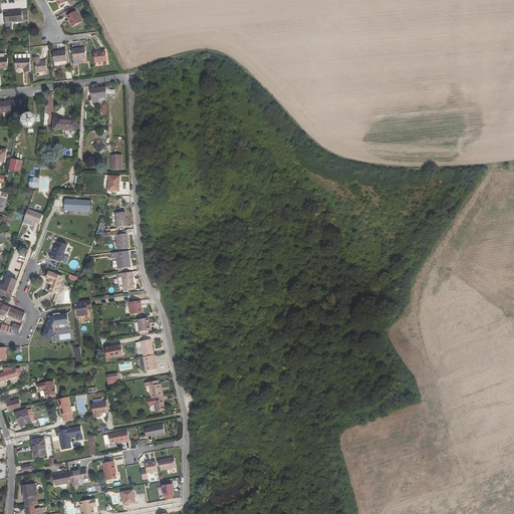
[(28,11),(5,13),(6,23),(23,21),(29,20),(28,11)]
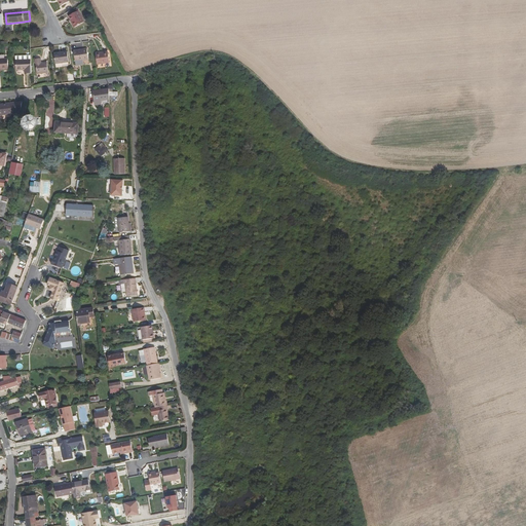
[(74,28),(84,23),(78,11),(69,16),(71,21),(74,28)]
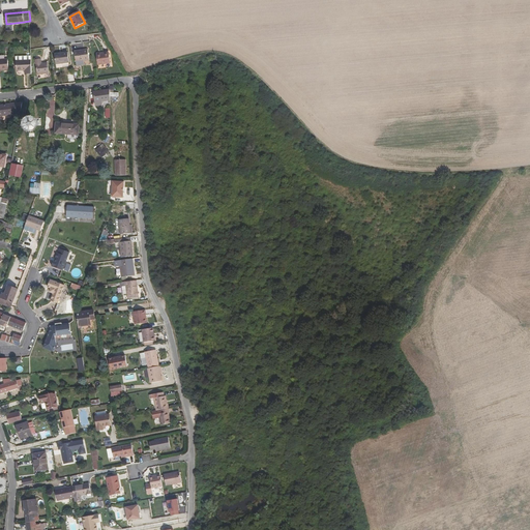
[(75,52),(76,62),(89,60),(88,50),(75,52)]
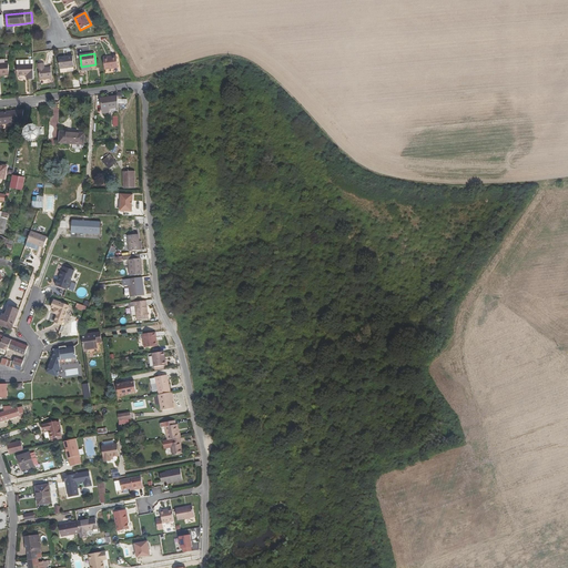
[(59,58),(60,69),(74,67),(73,56),(59,58)]
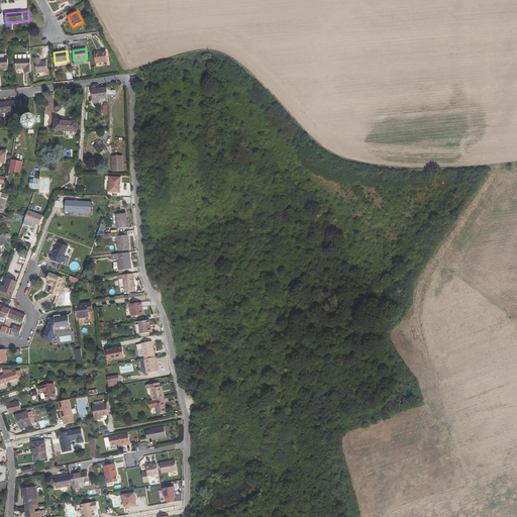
[(95,64),(108,62),(106,52),(94,54),(95,64)]
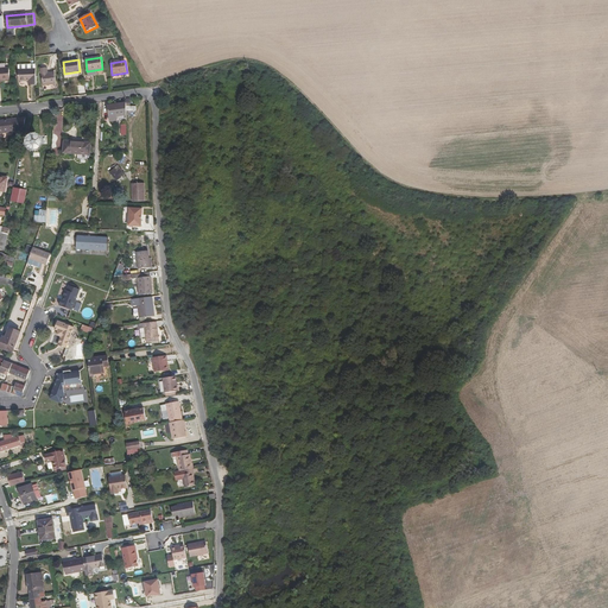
[(29,86),(37,86),(36,64),(24,65),(24,70),(18,70),(19,78),(19,81),(29,81),(29,86)]
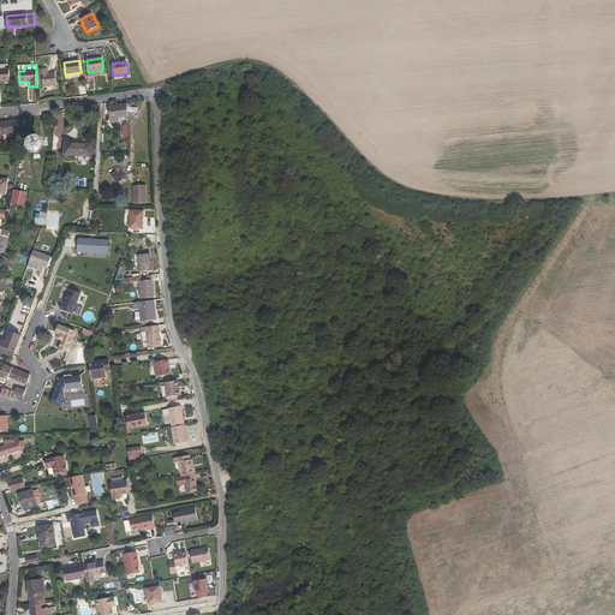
[(10,69),(0,69),(0,82),(1,82),(11,82),(10,69)]
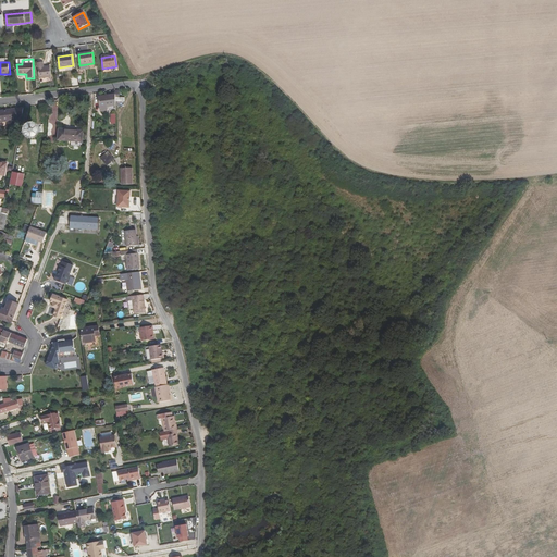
[(44,67),(44,62),(37,63),(39,78),(51,77),(50,66),(44,67)]
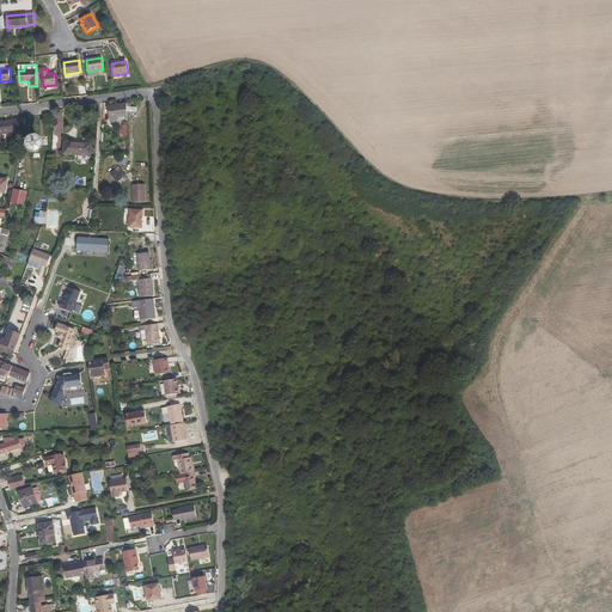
[(111,122),(127,120),(127,112),(127,106),(127,104),(108,106),(111,122)]
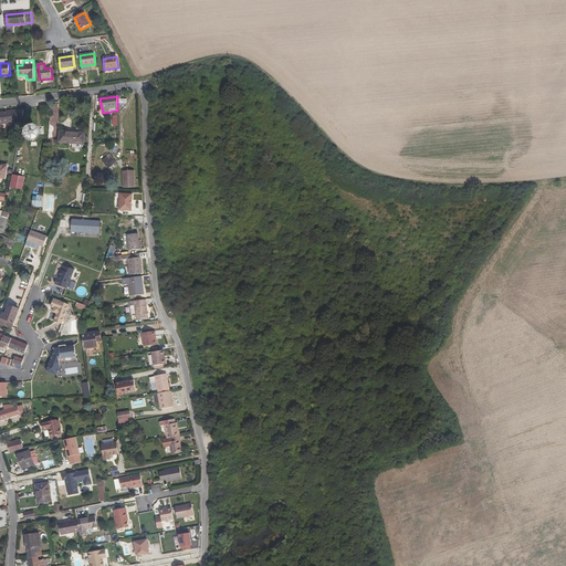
[(0,113),(0,124),(18,122),(18,119),(22,119),(24,109),(0,113)]
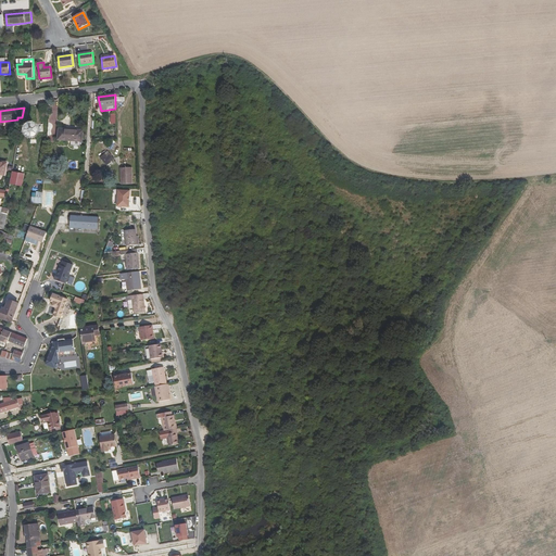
[(35,136),(38,137),(41,137),(43,136),(46,135),(47,131),(48,129),(47,126),(46,123),(43,122),(40,121),(37,121),(35,123),(33,124),(32,126),(32,129),(32,130),(33,134),(35,136)]
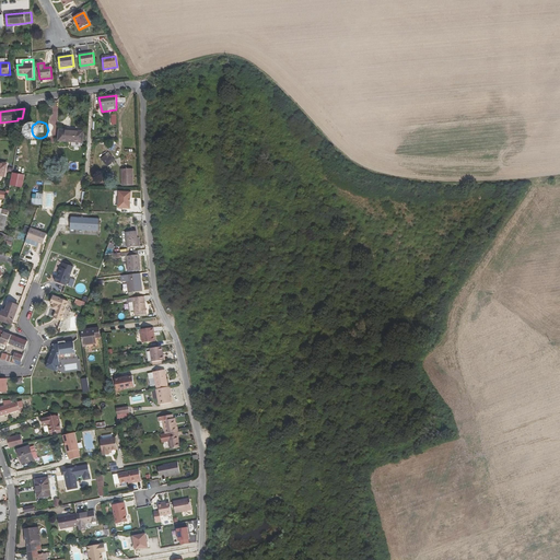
[(83,143),(83,131),(59,130),(58,141),(83,143)]
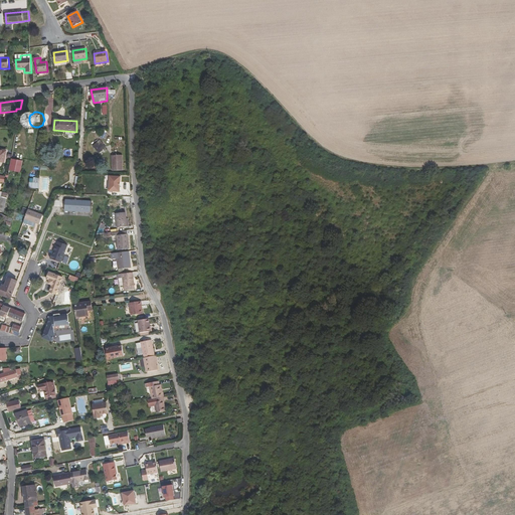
[(97,144),(94,146),(99,152),(105,147),(103,144),(100,147),(98,144),(97,144)]
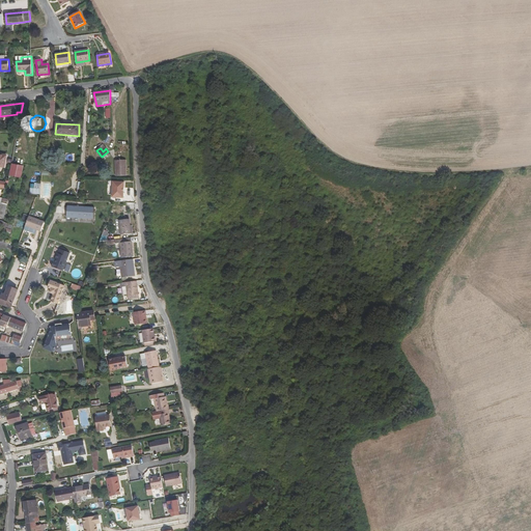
[(115,176),(127,176),(127,160),(116,161),(117,167),(115,167),(115,176)]
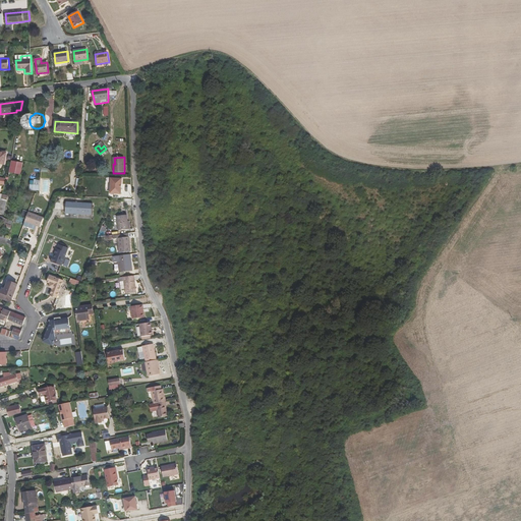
[(23,163),(12,161),(9,173),(20,175),(23,163)]
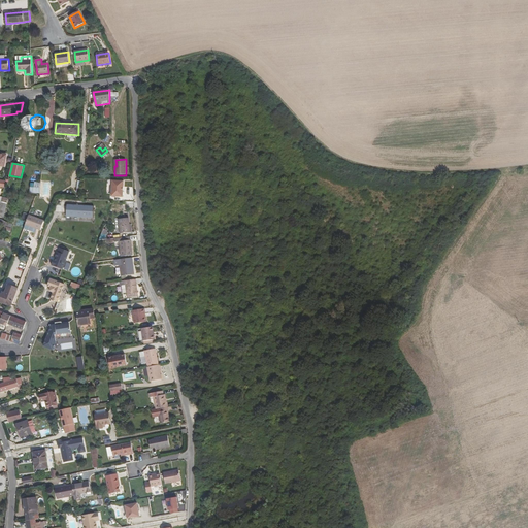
[(112,180),(111,196),(124,197),(124,180),(112,180)]
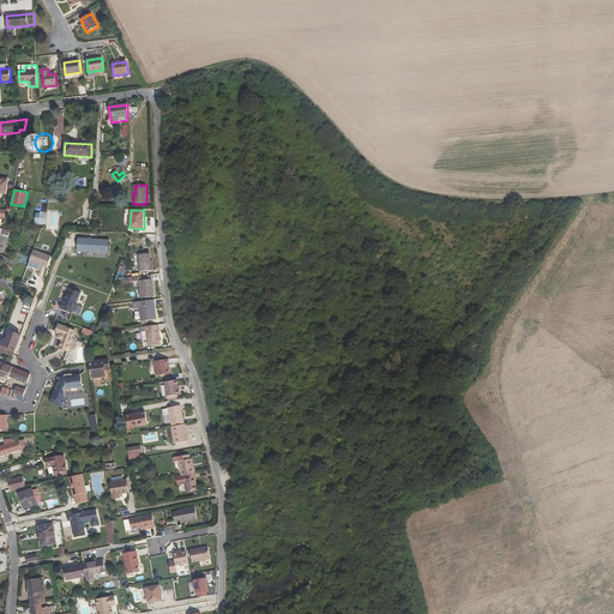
[(35,217),(35,224),(47,224),(48,211),(40,211),(40,217),(35,217)]
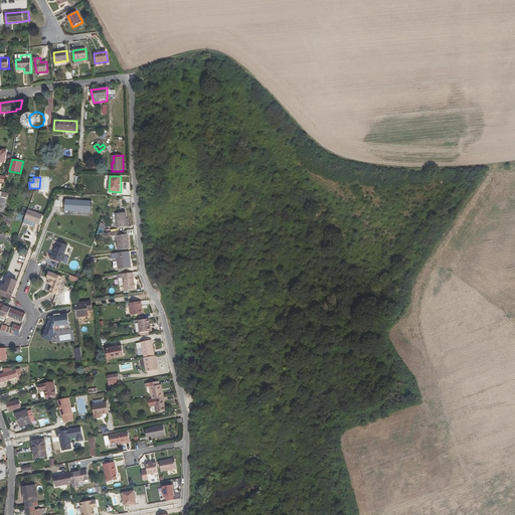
[(64,200),(64,211),(91,212),(91,213),(92,201),(64,200)]
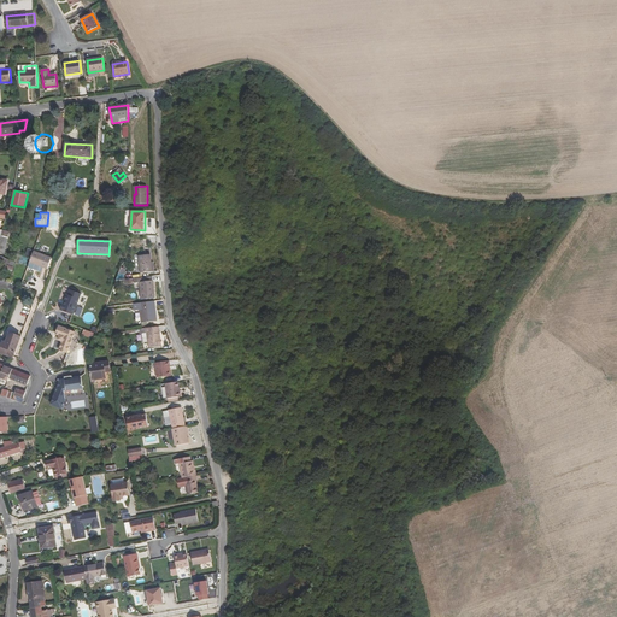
[(34,251),(29,263),(43,268),(47,270),(52,258),(34,251)]
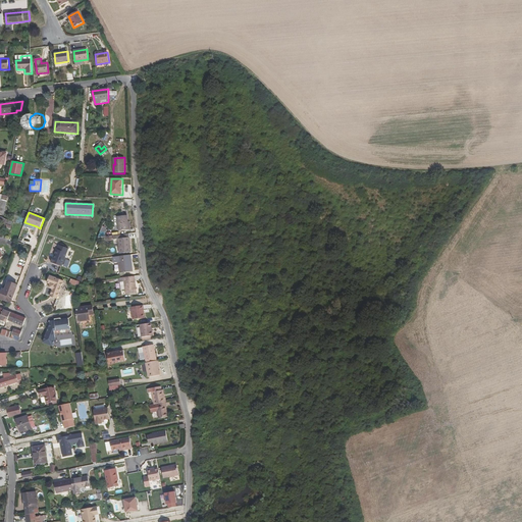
[(118,231),(129,229),(127,215),(117,216),(118,231)]
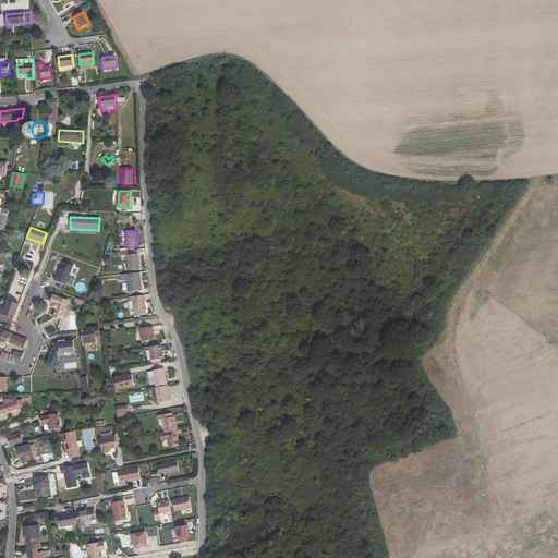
[(0,238),(1,239),(3,239),(8,240),(7,243),(12,244),(13,237),(0,231),(0,238)]
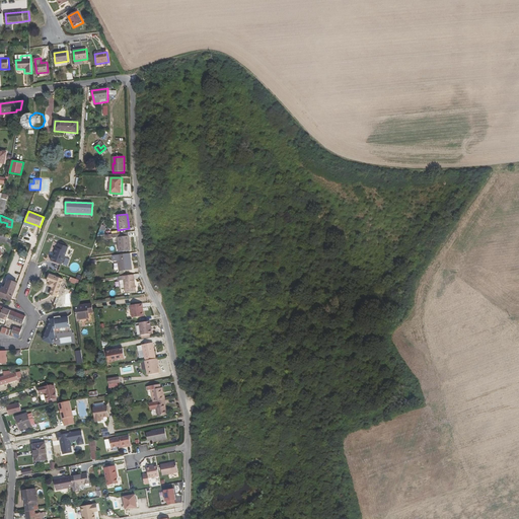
[(36,225),(24,221),(23,225),(34,229),(36,225)]
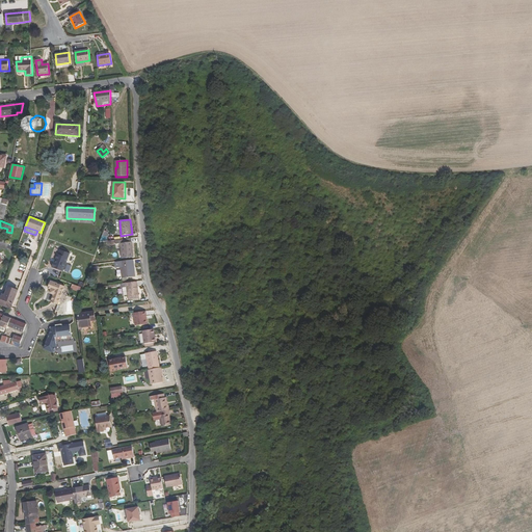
[(131,238),(115,240),(115,244),(121,243),(123,259),(133,257),(131,242),(132,242),(131,238)]
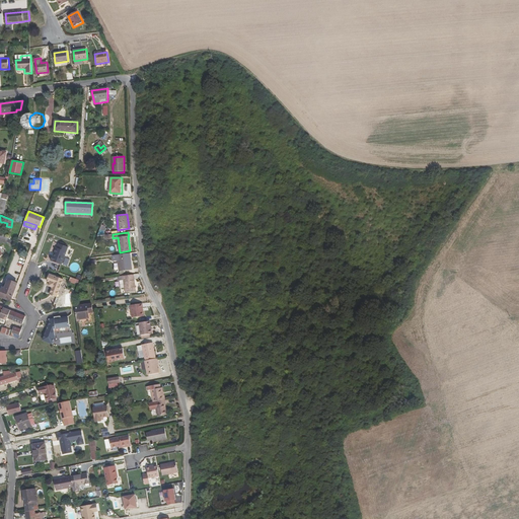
[(53,256),(51,262),(62,265),(68,248),(59,244),(57,248),(54,256),(53,256)]
